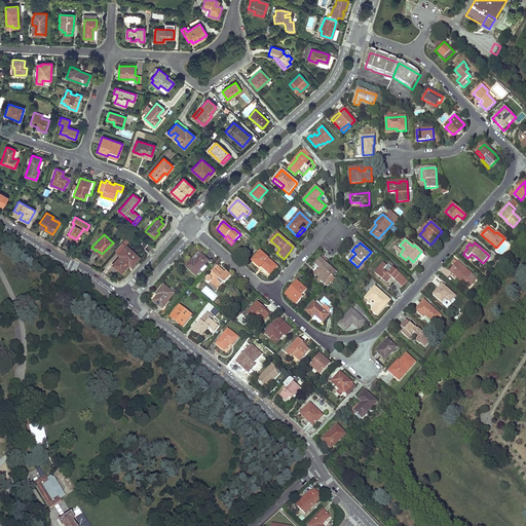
[(120,256),(113,264),(117,268),(120,271),(128,263),(130,265),(138,257),(125,246),(118,254),(120,256)]
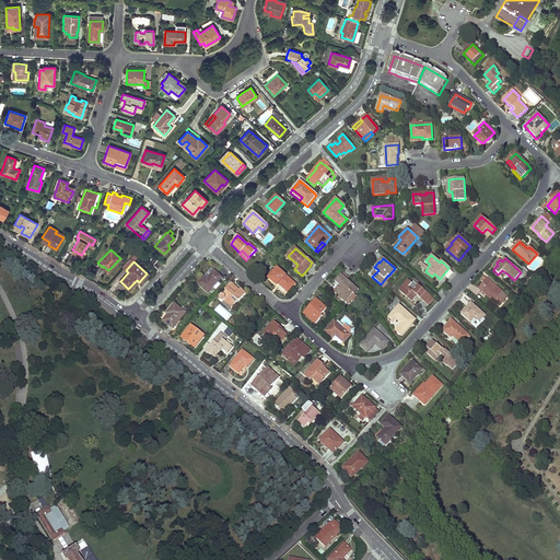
[(214,271),(211,269),(205,277),(207,279),(214,271)]
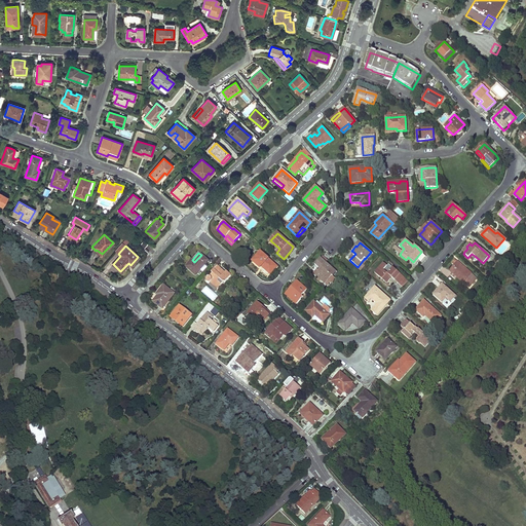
[(277,267),(260,253),(252,262),(256,265),(260,268),(261,267),(270,274),(277,267)]
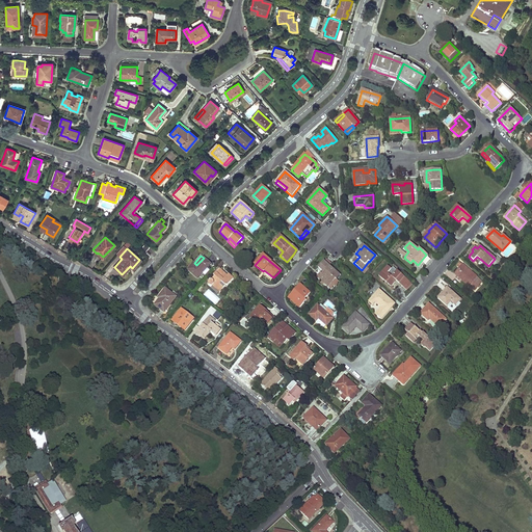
[(192,265),(188,270),(197,278),(203,273),(206,268),(210,264),(204,258),(196,265),(194,263),(192,265)]
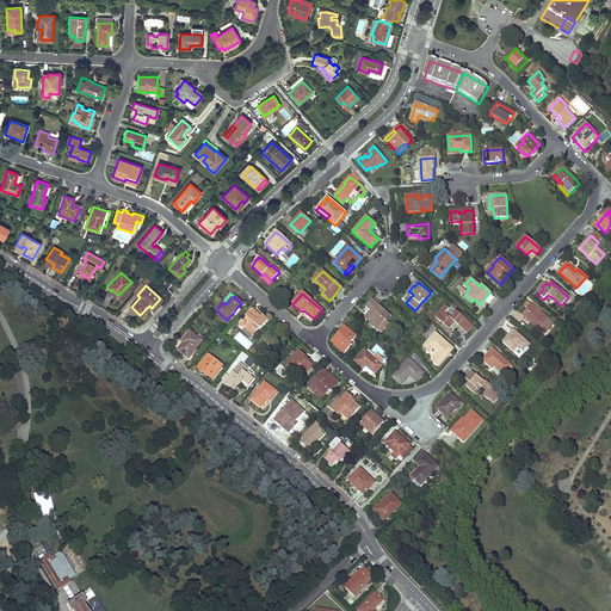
[(368,314),(364,319),(376,331),(384,320),(389,315),(383,309),(377,304),(375,302),(372,300),(365,308),(370,312),(371,313),(370,315),(368,314)]
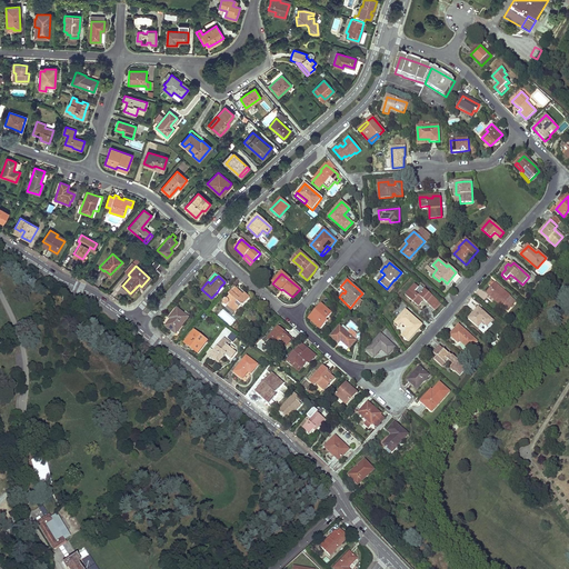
[(395,279),(387,289),(388,290),(396,280),(395,280),(395,279)]
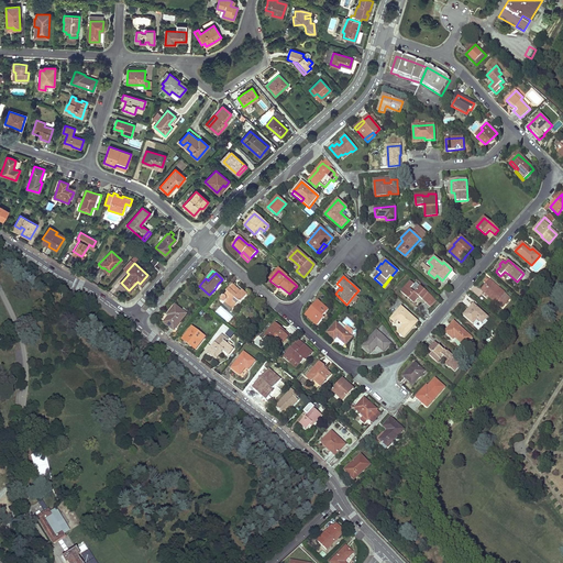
[(410,280),(400,291),(414,304),(419,297),(430,307),(432,305),(435,300),(420,287),(415,293),(410,289),(415,285),(410,280)]
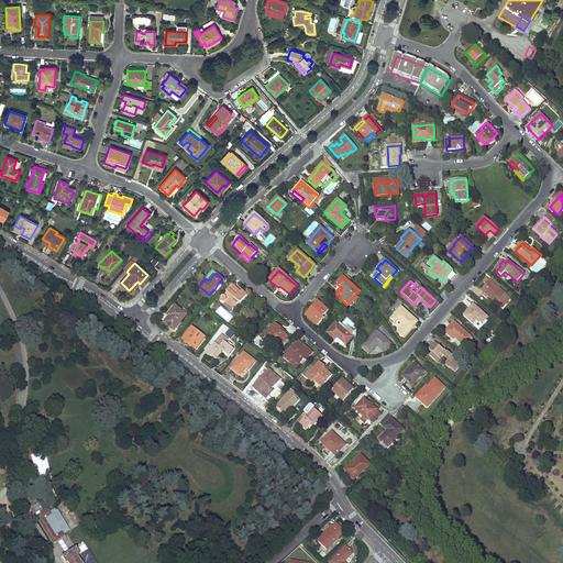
[(505,294),(489,280),(486,284),(481,289),(484,293),(489,297),(496,302),(497,302),(500,305),(506,299),(503,295),(505,294)]
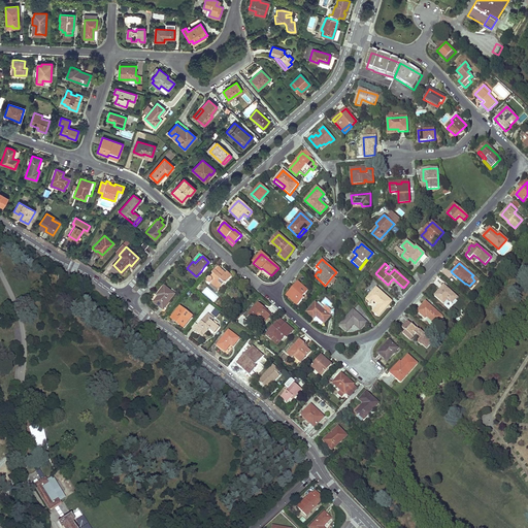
[(225,285),(231,276),(229,274),(227,272),(226,274),(218,267),(212,273),(213,274),(210,277),(208,277),(207,278),(207,279),(206,281),(206,282),(206,283),(207,284),(208,284),(209,284),(210,284),(211,283),(215,287),(217,285),(220,288),(224,284),(225,285)]
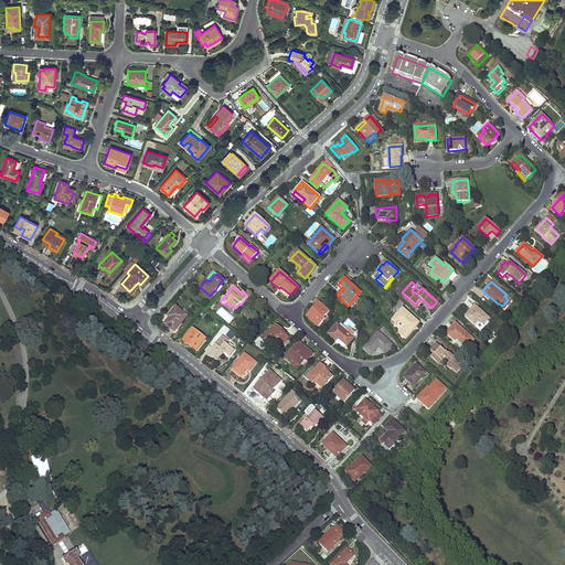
[(313,308),(306,316),(313,323),(318,327),(324,319),(323,318),(329,311),(320,304),(315,308),(313,308)]
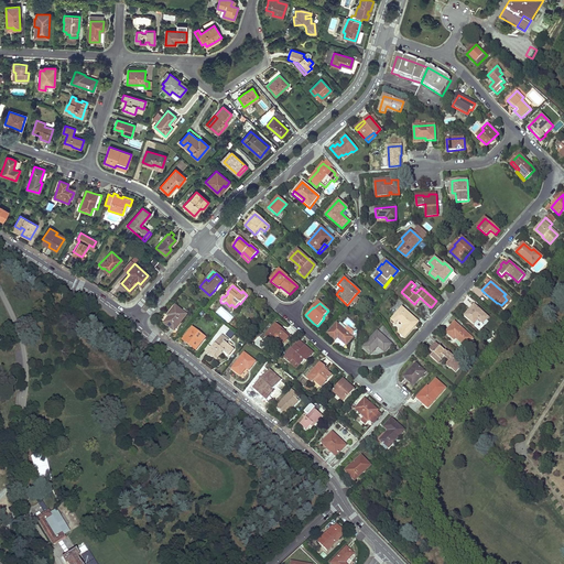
[(488,317),(474,305),(468,312),(465,316),(474,325),(478,320),(483,324),(488,317)]
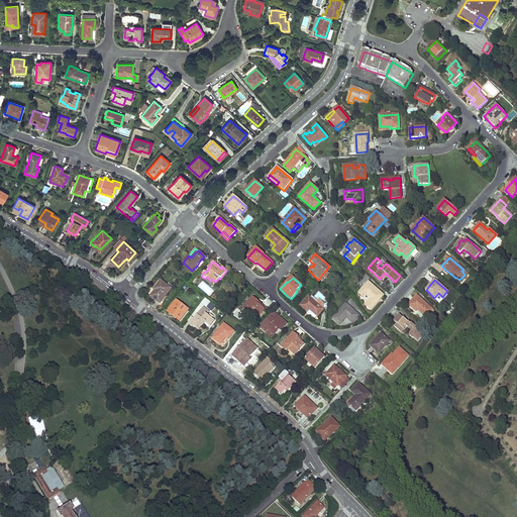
[(156,301),(160,304),(171,289),(161,282),(153,290),(156,291),(150,297),(156,301)]
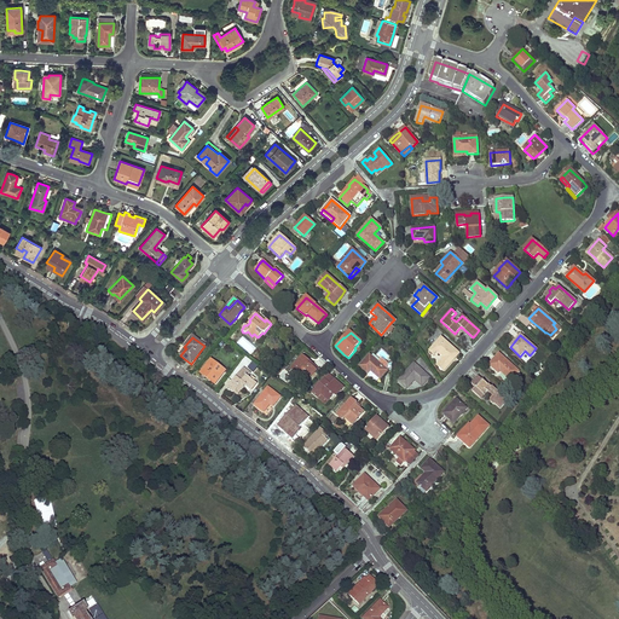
[(444,359),(437,366),(443,371),(451,363),(453,359),(452,358),(453,356),(456,358),(460,354),(441,337),(429,351),(433,356),(435,352),(444,359)]
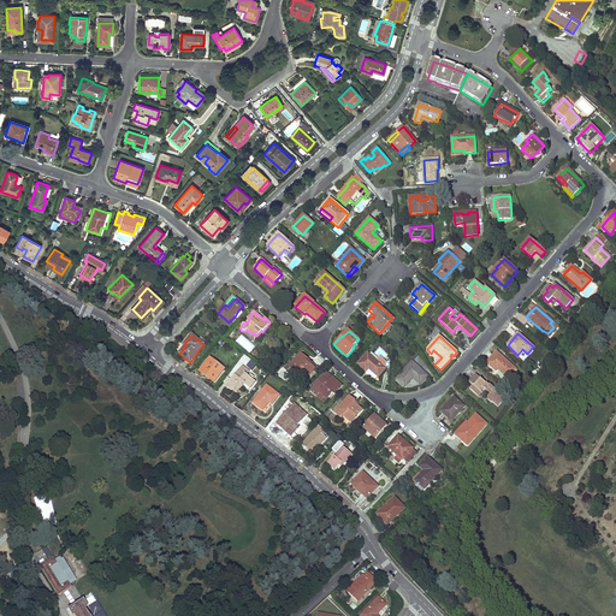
[(516,369),(496,353),(491,359),(486,363),(496,372),(497,369),(508,378),(516,369)]
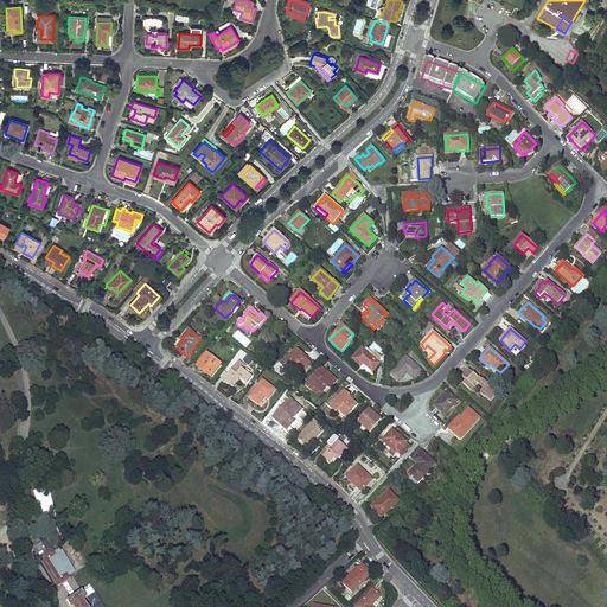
[(378,363),(362,349),(352,359),(360,366),(364,364),(368,368),(372,371),(378,363)]
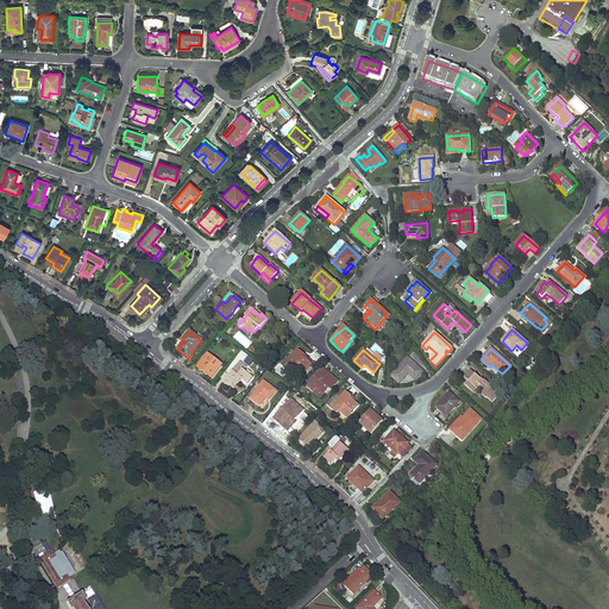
[(242,351),(238,357),(250,365),(253,360),(242,351)]
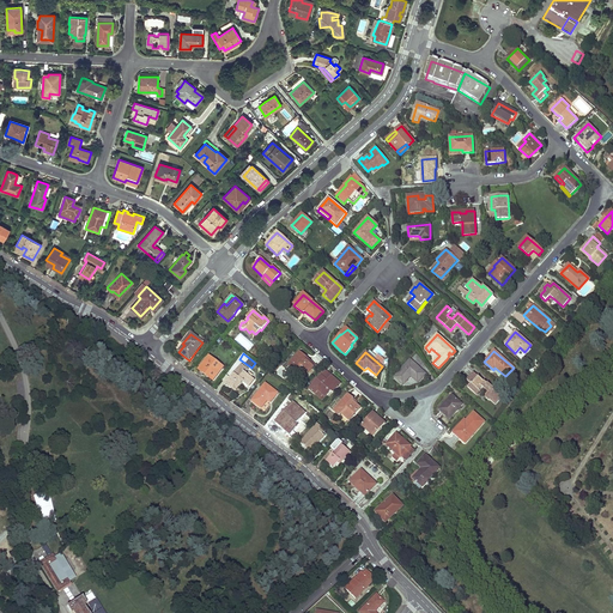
[(298,354),(289,365),(303,378),(313,368),(308,363),(310,362),(308,359),(304,357),(303,359),(298,354)]
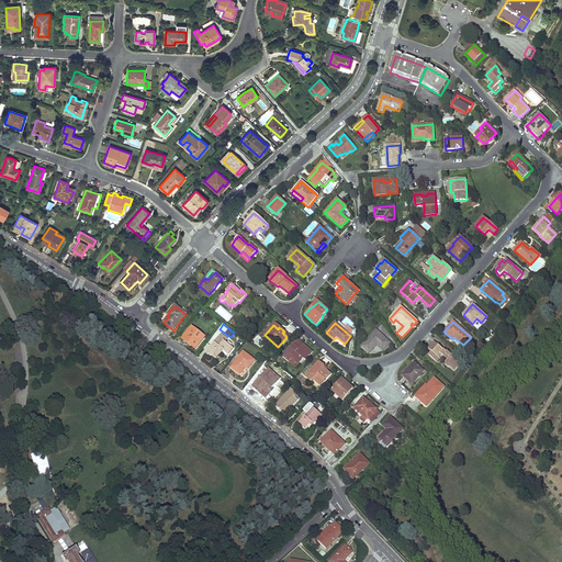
[(191,327),(182,339),(189,345),(191,344),(195,347),(204,337),(191,327)]
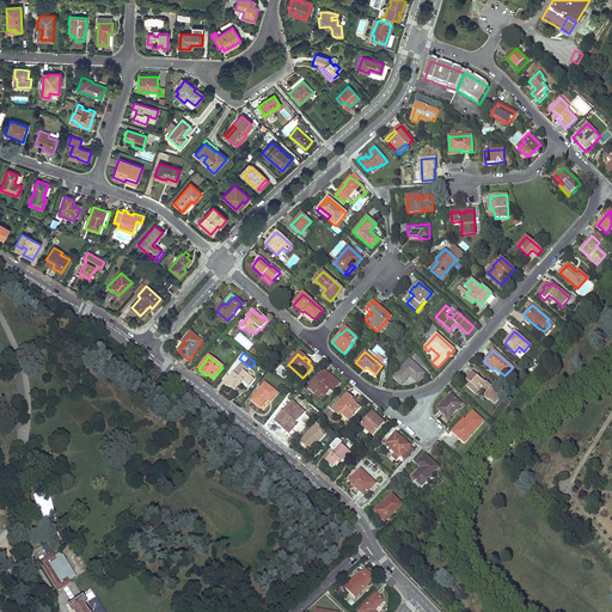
[(409,360),(393,377),(402,385),(410,377),(416,383),(424,373),(409,360)]
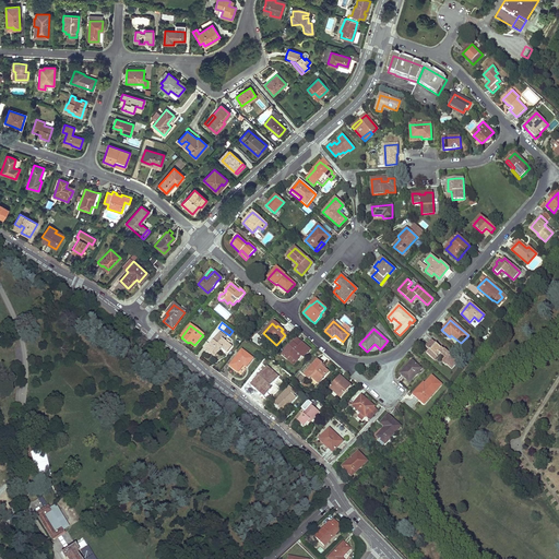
[(219,333),(205,349),(211,354),(215,357),(221,349),(226,353),(232,346),(223,340),(225,337),(219,333)]
